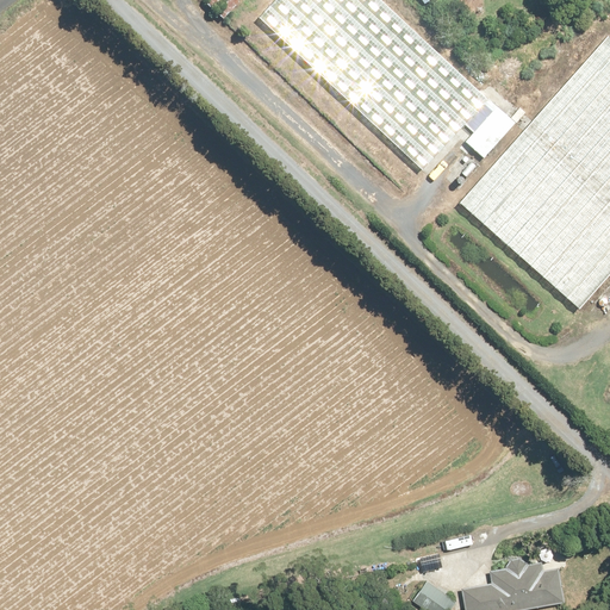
[(274,0),(257,18),(422,170),(487,99),(380,0),(274,0)]
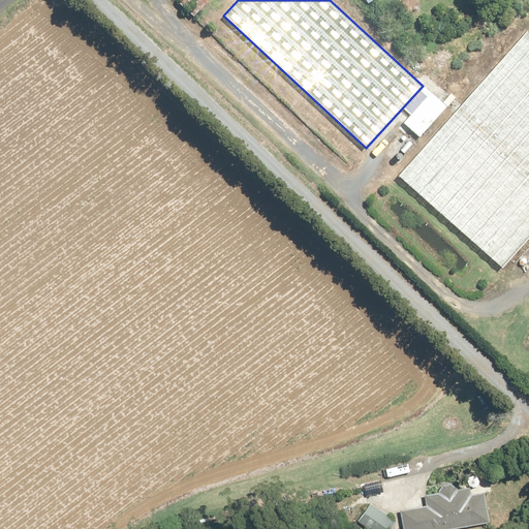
[(528,236),(528,33),(528,32),(399,176),(501,268),(528,236)]
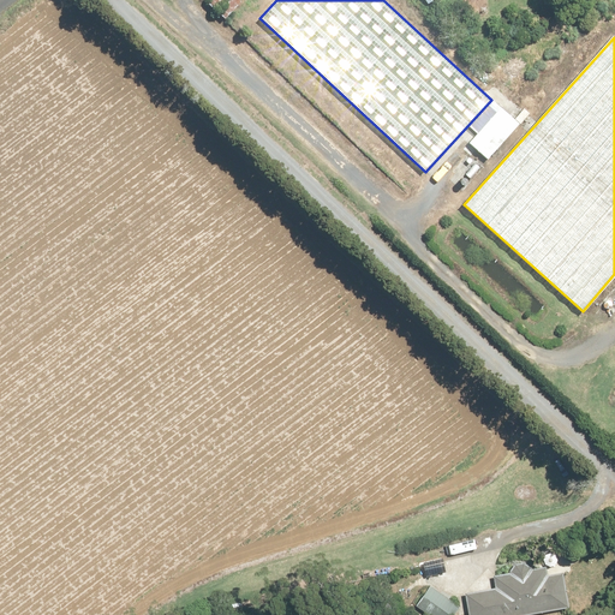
[(519,124),(491,100),(469,126),(478,133),(469,144),(488,160),(519,124)]
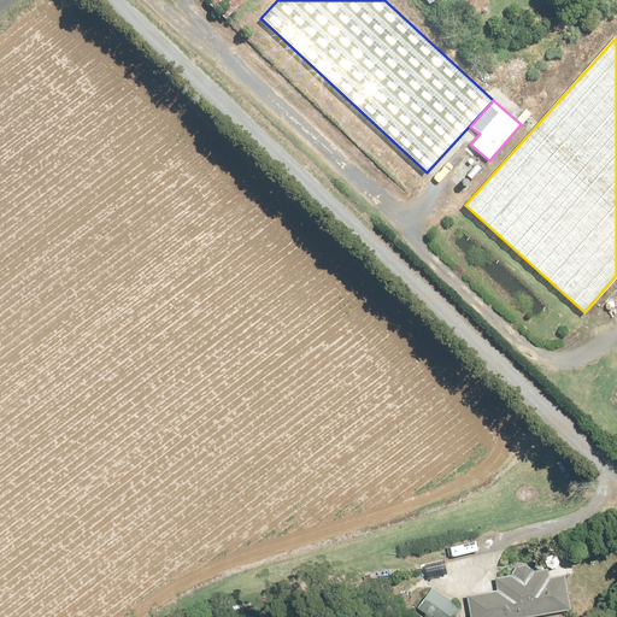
[(550,577),(547,568),(495,577),(498,592),(468,598),(471,616),(532,616),(573,610),(565,575),(550,577)]
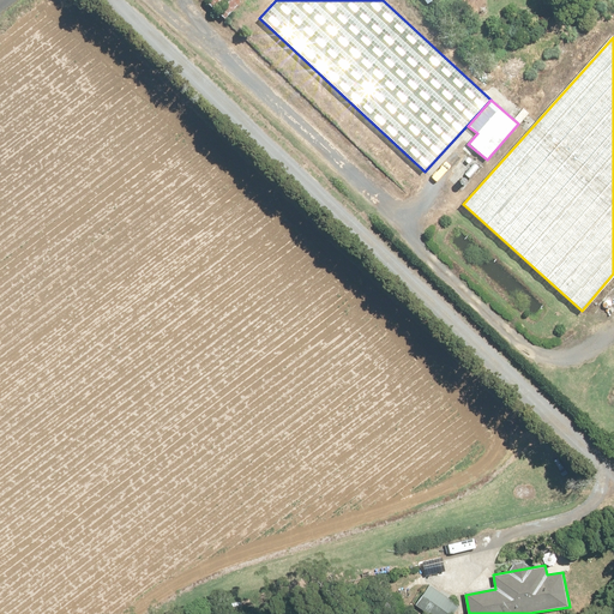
[(456,613),(461,608),(428,587),(417,603),(432,613),(456,613)]
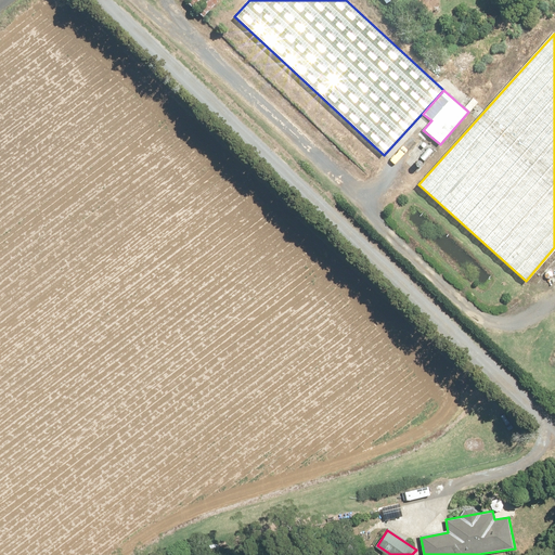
All buildings are outlined.
